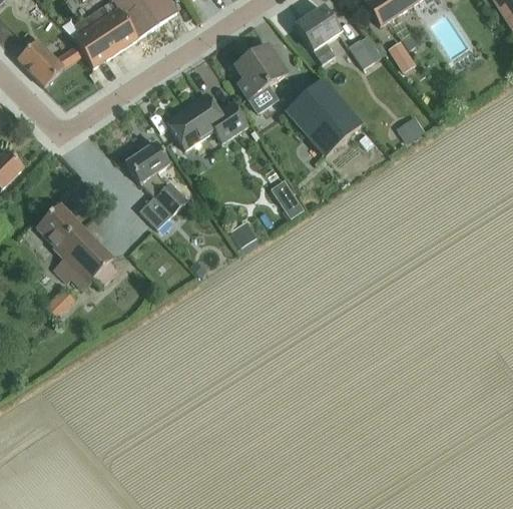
[(69,19),(61,25),(72,38),(77,46),(83,54),(92,68),(137,38),(136,38),(176,12),(168,0),(110,0),(111,1),(74,26),(69,19)]
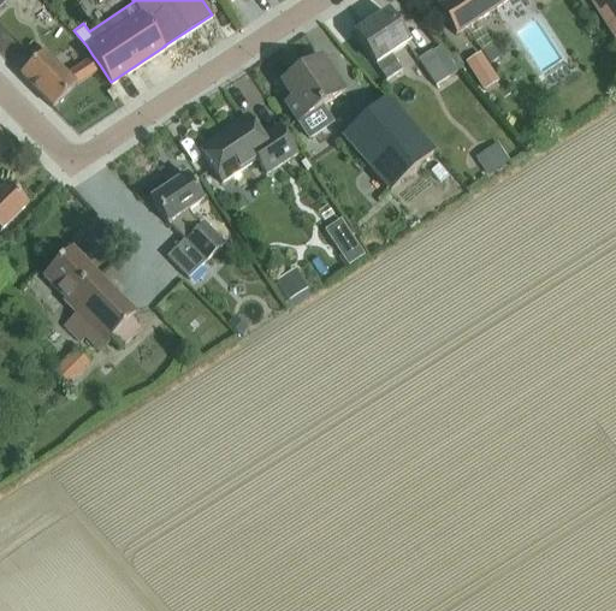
[(442,0),(437,4),(455,31),(502,0),(442,0)]
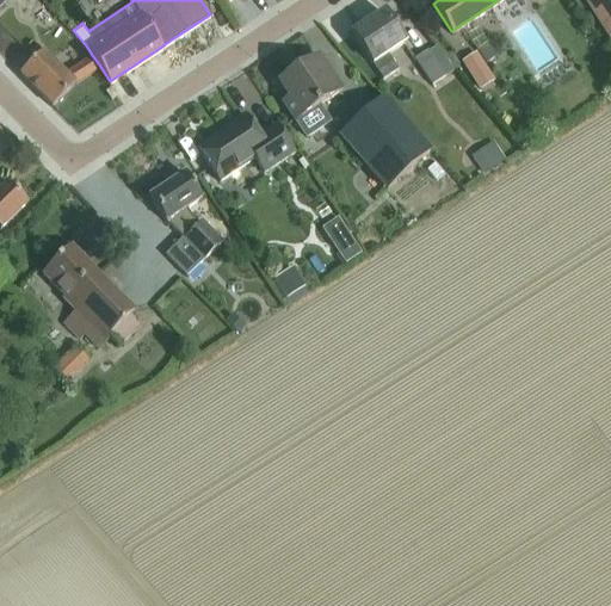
[(610,39),(610,0),(587,0),(586,1),(610,39)]
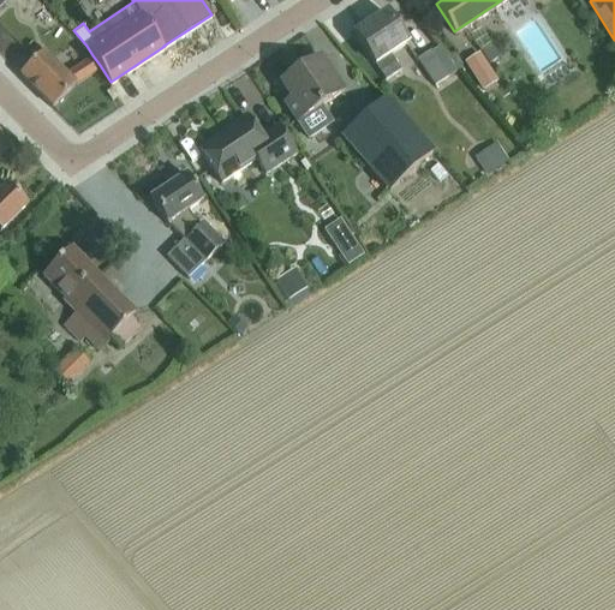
[(386,77),(400,66),(390,51),(407,40),(386,9),(354,30),(386,77)]
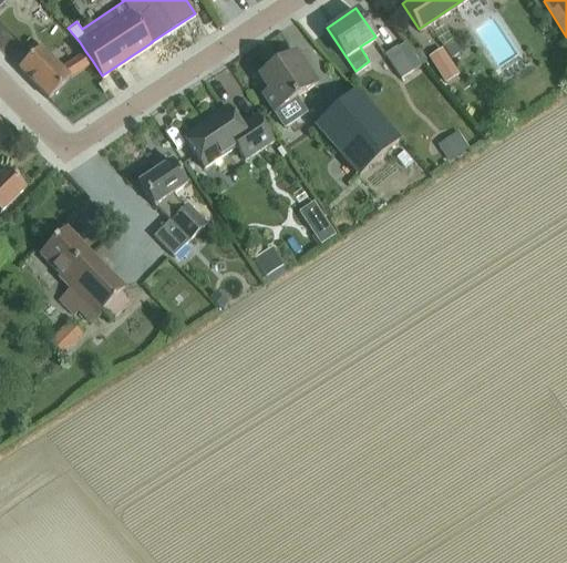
[(443,48),(463,73),(477,62),(457,37),(443,48)]
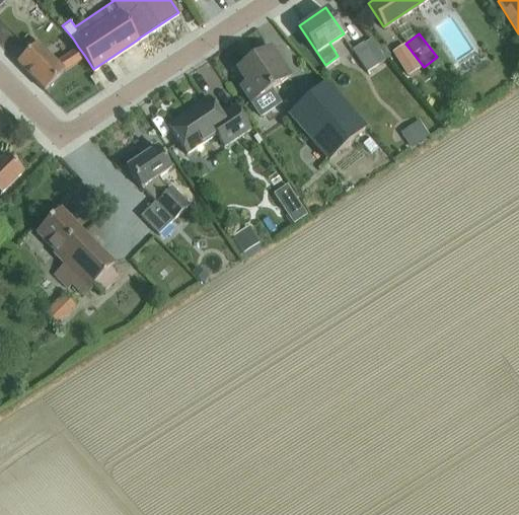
[(367,70),(386,57),(370,37),(352,48),(367,70)]
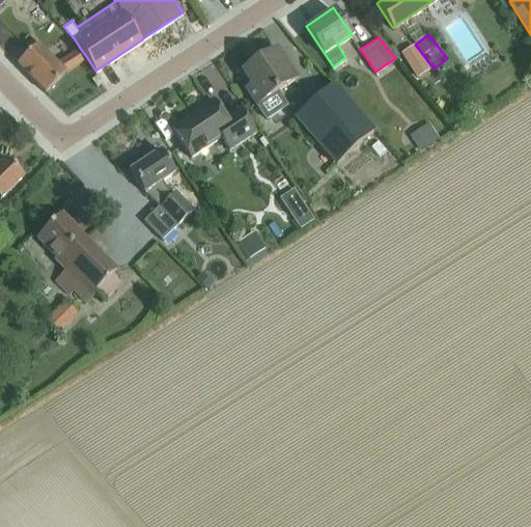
[(58,62),(36,42),(17,61),(45,89),(65,70),(86,56),(80,48),(58,62)]
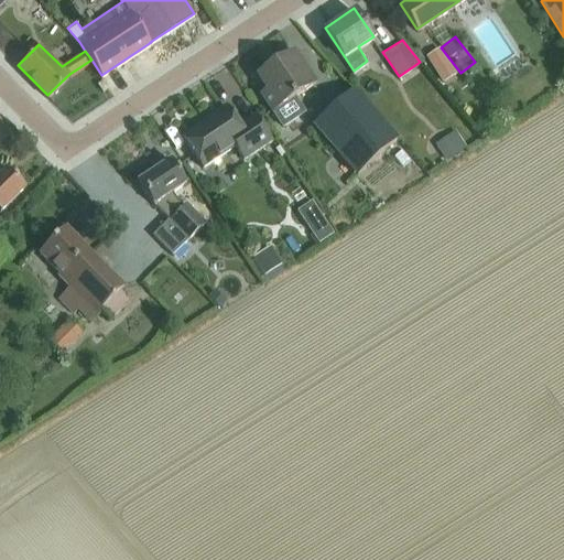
[(272,109),(315,81),(293,49),(257,73),(267,87),(261,92),(272,109)]
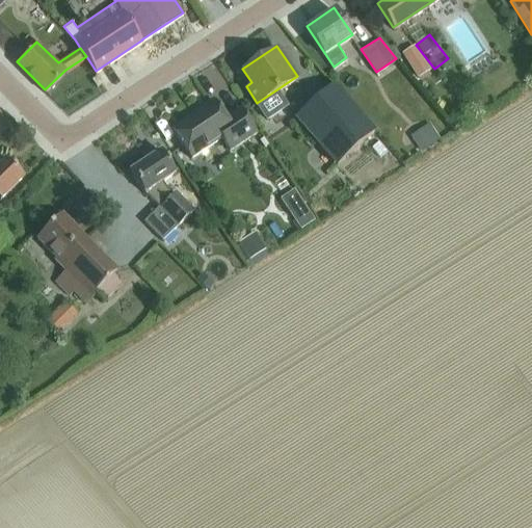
[(337,162),(374,129),(333,82),(295,115),(337,162)]
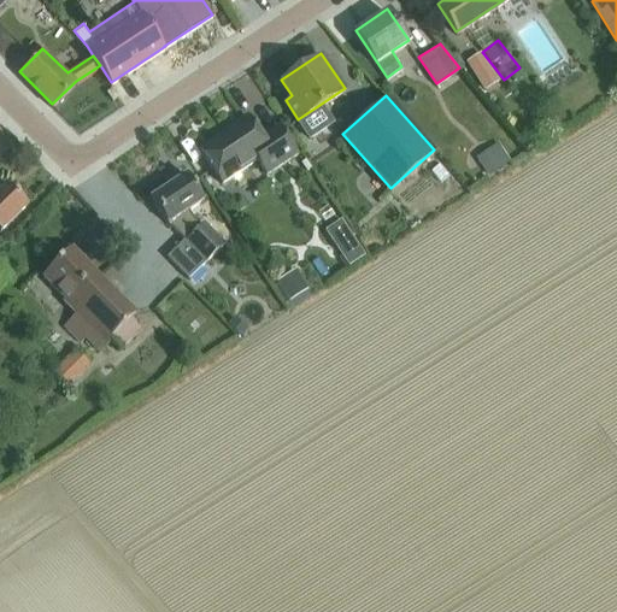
[(262,134),(247,112),(225,127),(227,129),(199,147),(222,181),(257,157),(265,171),(297,151),(278,123),(262,134)]
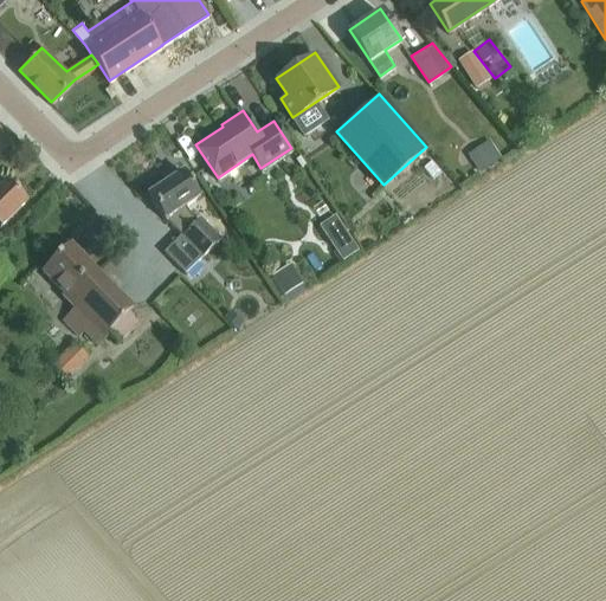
[(508,128),(485,136),(494,160),(515,153),(508,128)]
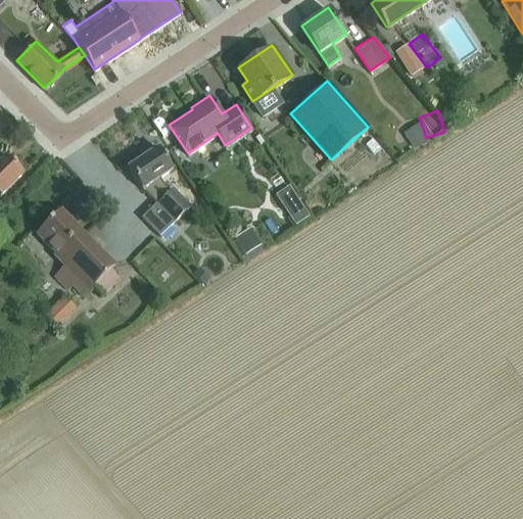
[(157,145),(127,166),(143,188),(155,200),(141,215),(160,234),(176,219),(180,223),(183,221),(185,221),(191,215),(191,211),(194,208),(190,203),(191,202),(174,185),(170,189),(160,175),(173,167),(157,145)]
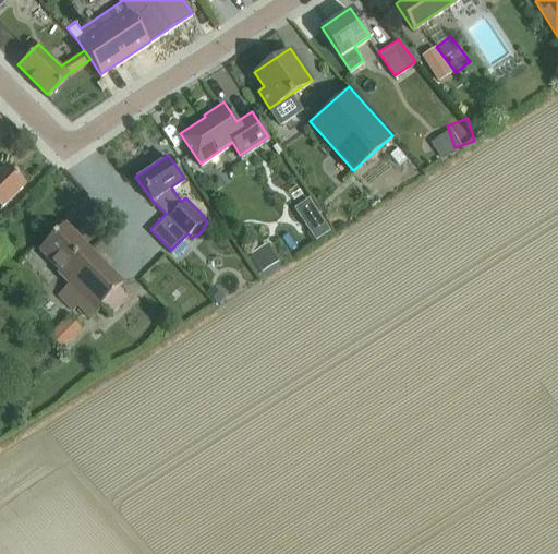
[(0,168),(0,205),(0,206),(9,197),(25,181),(7,163),(0,168)]
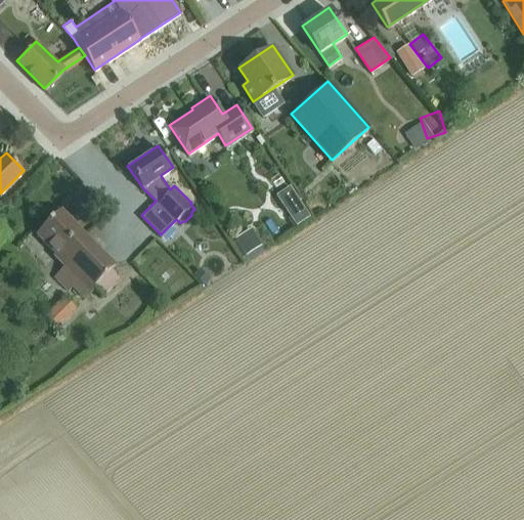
[(291,183),(277,192),(297,223),(311,214),(291,183)]
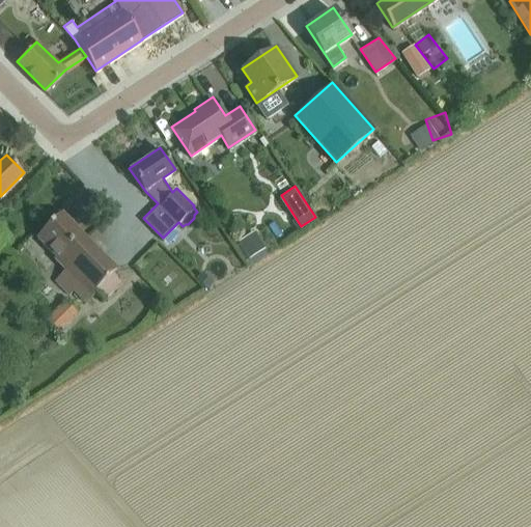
[(84,299),(101,282),(115,268),(79,230),(80,230),(61,211),(37,234),(56,254),(55,256),(65,268),(55,277),(68,292),(73,287),(84,299)]
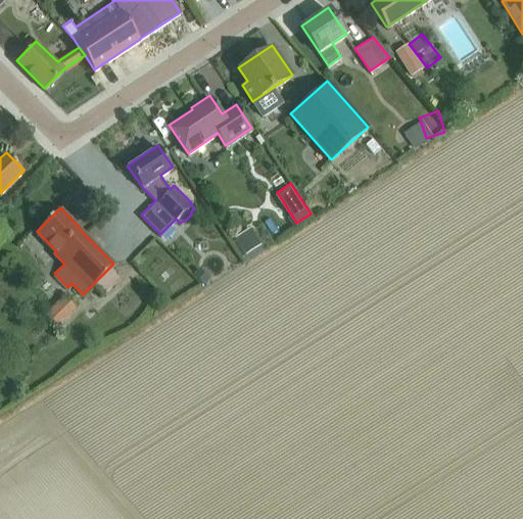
[(256,244),(276,238),(270,221),(251,227),(256,244)]
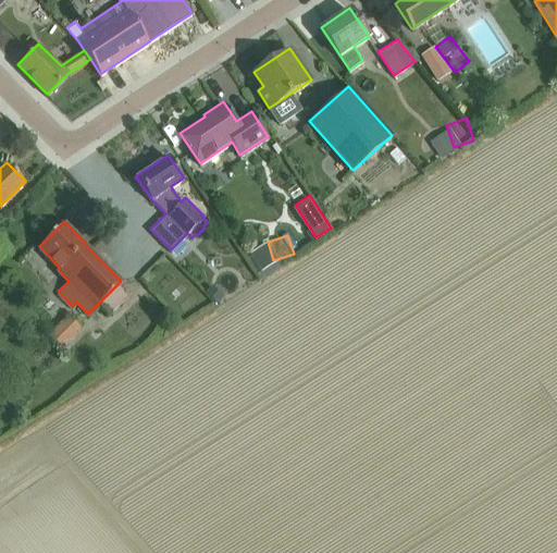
[(61,345),(81,323),(69,311),(48,332),(61,345)]
